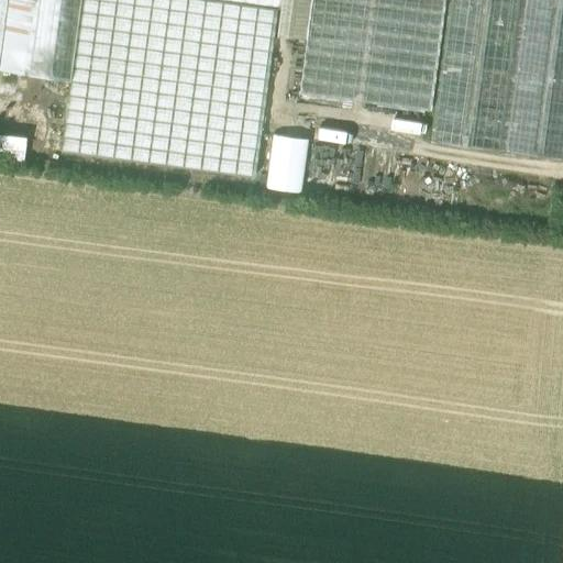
[(0,0),(0,70),(30,75),(39,0),(0,0)]
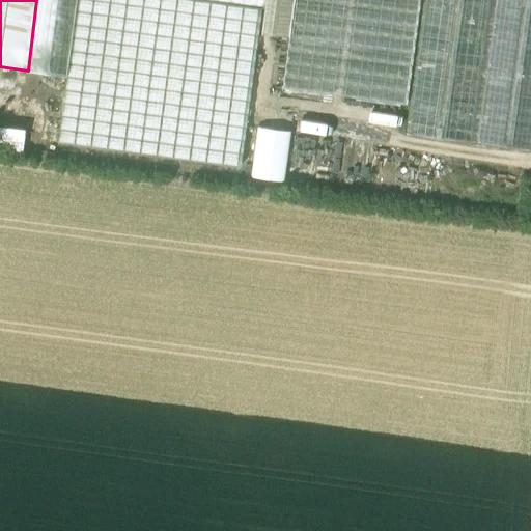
[(75,0),(36,0),(28,71),(65,76),(75,0)]
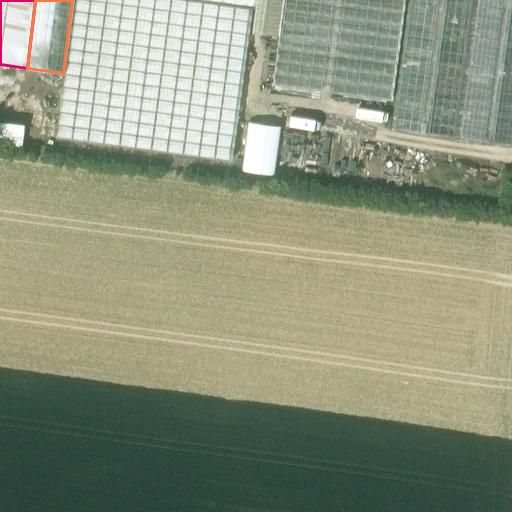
[(72,0),(63,73),(64,74),(55,138),(231,162),(251,8),(254,8),(251,33),(279,37),(283,0),(72,0)]
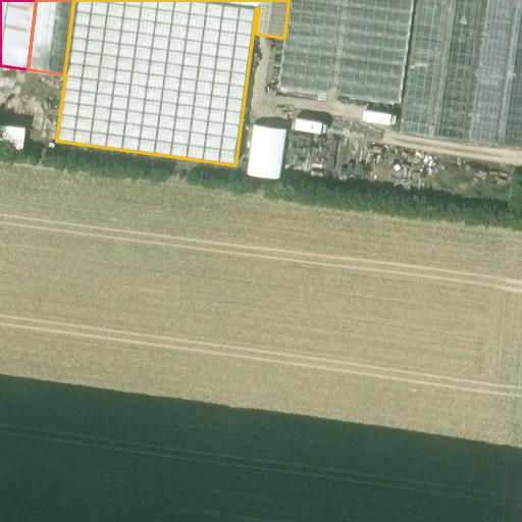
[(412,0),(289,0),(284,38),(277,89),(399,104),(412,0)]
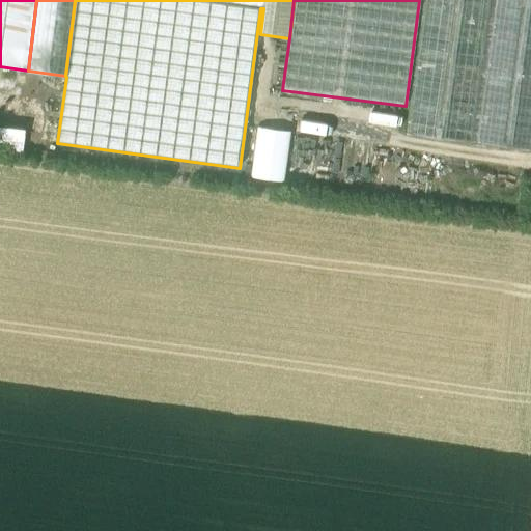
[(490,0),(424,0),(407,135),(471,143),(490,0)]
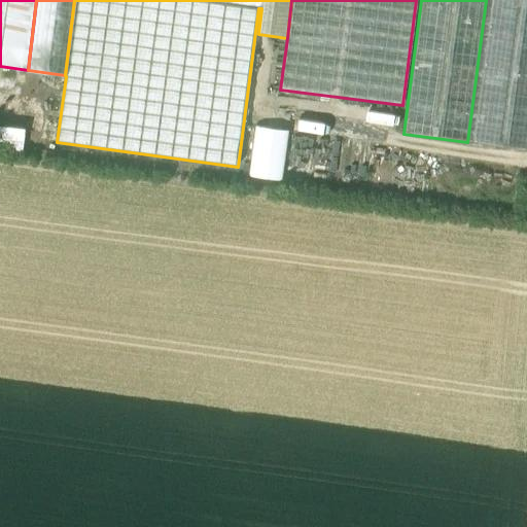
[(526,0),(486,0),(467,142),(526,149),(526,0)]
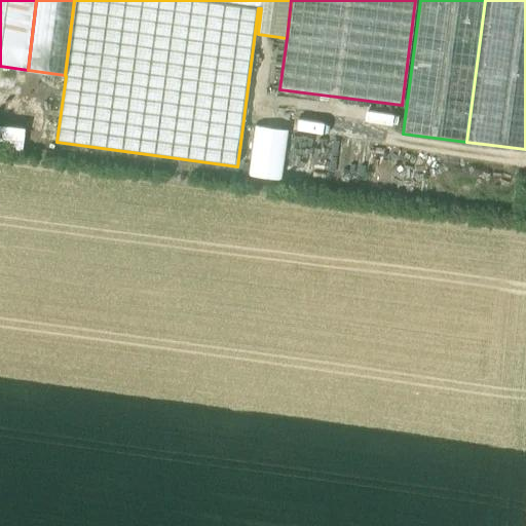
[(24,128),(0,125),(0,151),(22,153),(24,128)]
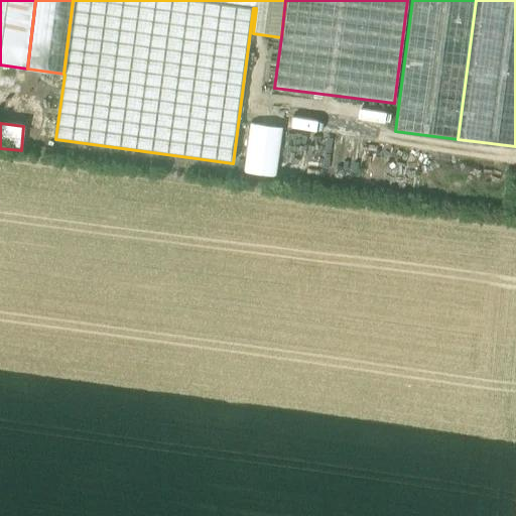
[(282,128),(250,124),(243,172),(276,176),(282,128)]
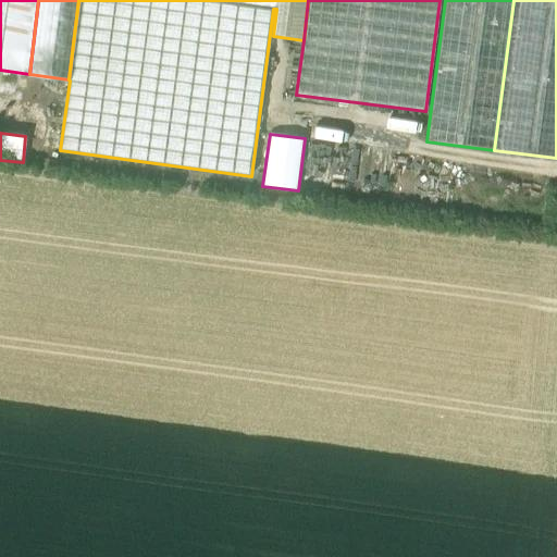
All buildings are outlined.
